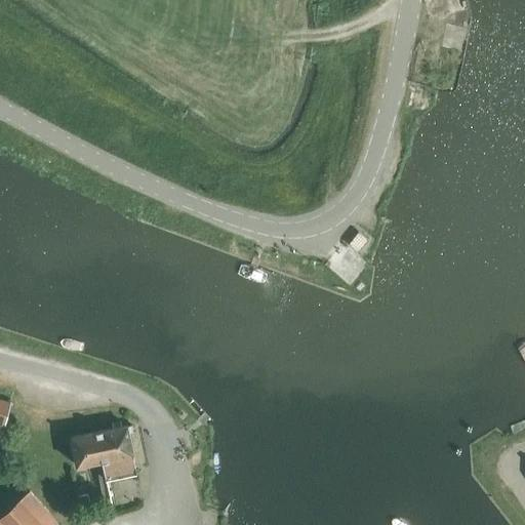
[(357,231),(351,241),(361,248),(367,238),(357,231)]
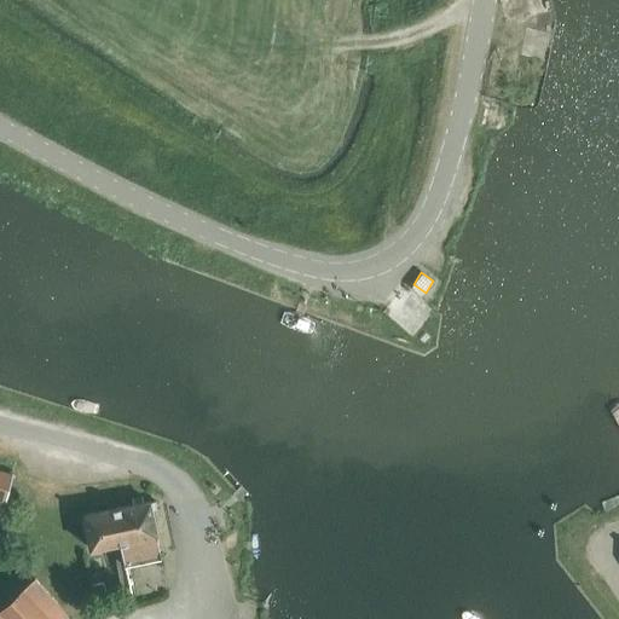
[(0,498),(6,501),(13,474),(0,470),(0,498)]
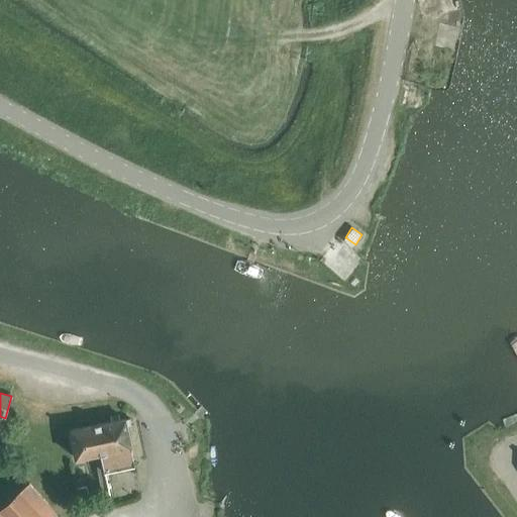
[(135,466),(125,419),(70,430),(75,459),(101,454),(104,472),(135,466)]
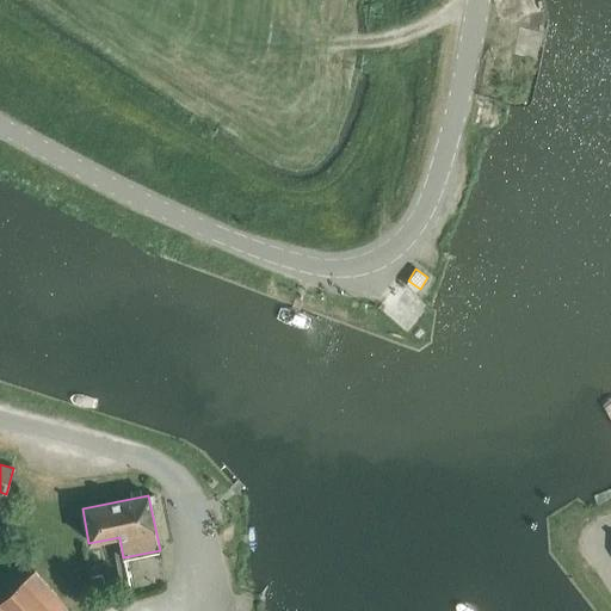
[(0,603),(0,610),(62,610),(67,608),(35,572),(0,603)]
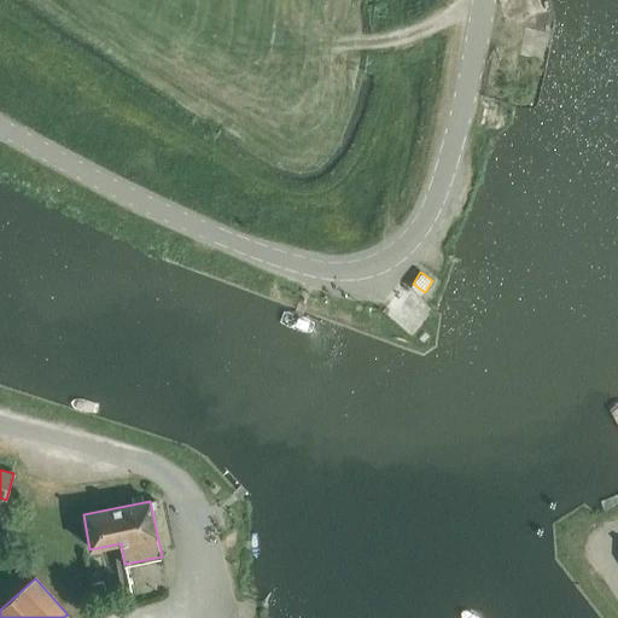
[(94,590),(105,589),(105,588),(104,581),(93,583),(94,588),(94,590)]
